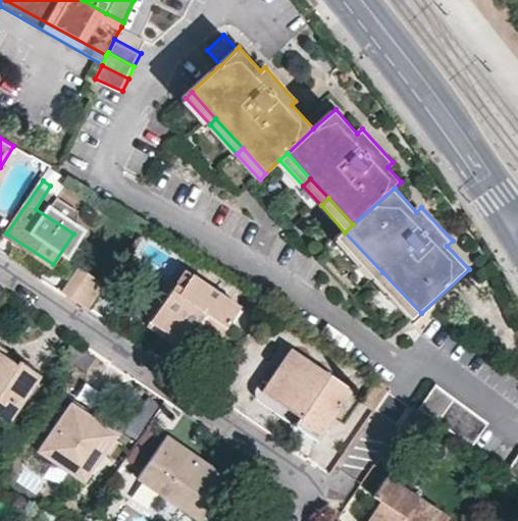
[(382,272),(345,232),(340,238),(375,277),(382,272)]
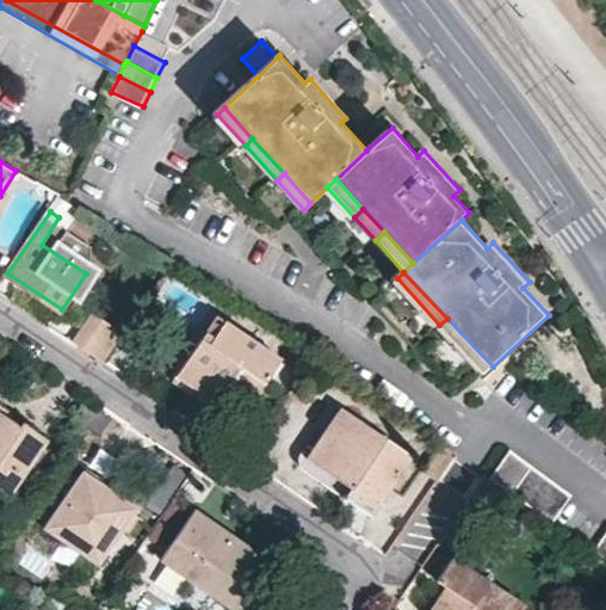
[(115,324),(94,310),(75,340),(96,355),(106,362),(127,332),(115,324)]
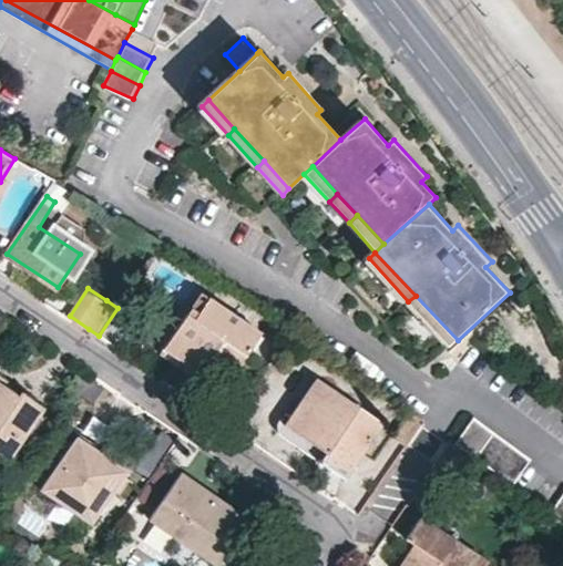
[(458,340),(416,296),(408,301),(450,348),(458,340)]
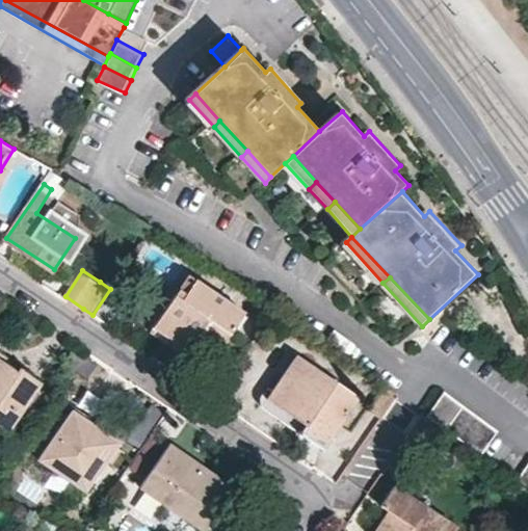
[(247,312),(198,281),(186,297),(178,293),(155,326),(201,356),(213,338),(226,345),(238,326),(245,314),(247,312)]
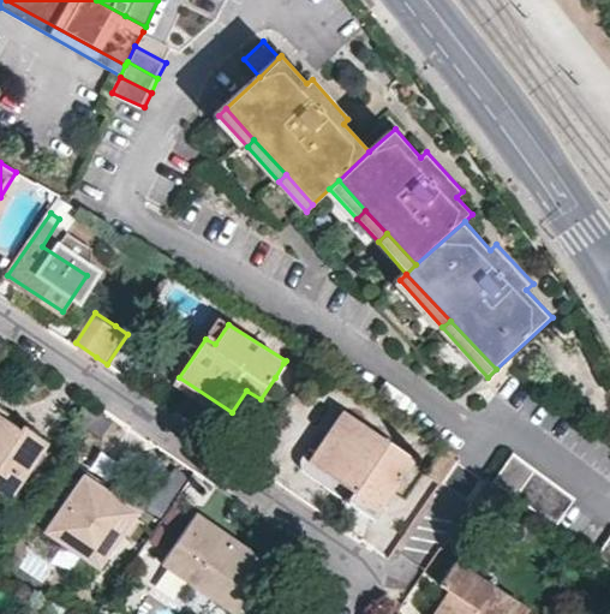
[(288,365),(283,363),(275,377),(279,380),(288,365)]
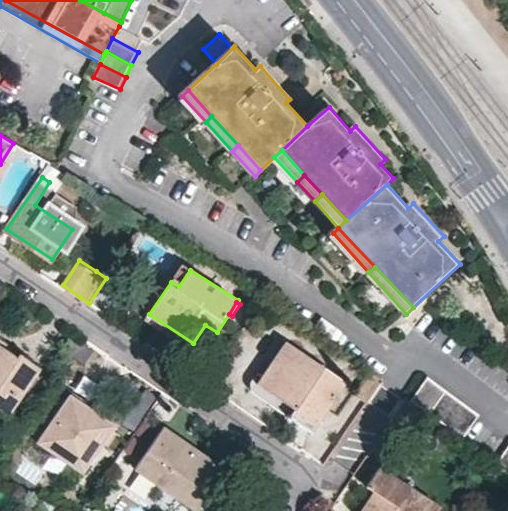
[(217,332),(205,325),(193,343),(205,351),(217,332)]
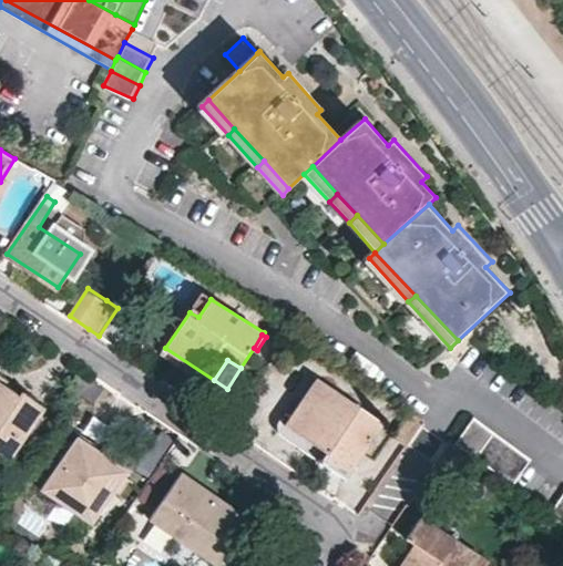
[(23,395),(0,380),(0,451),(11,460),(48,407),(26,392),(23,395)]
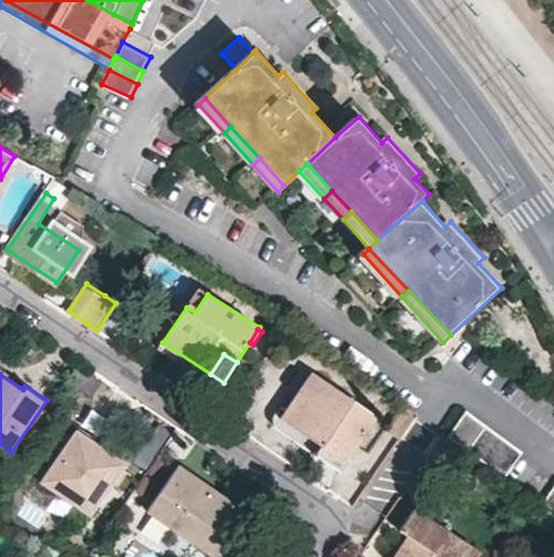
[(378,415),(315,374),(285,419),(305,431),(299,440),(342,469),(378,415)]
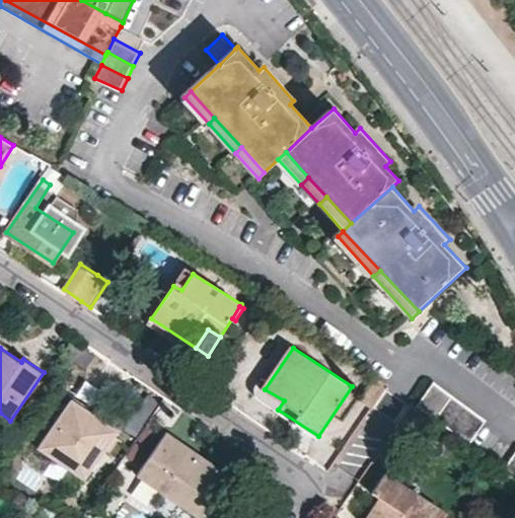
[(420,404),(436,418),(453,395),(435,382),(420,404)]
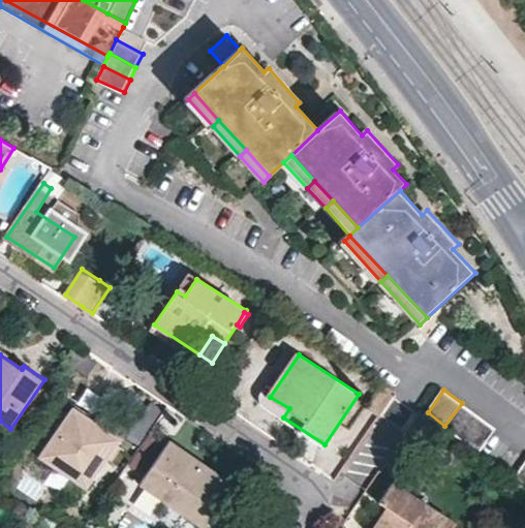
[(457,434),(472,411),(462,403),(444,426),(457,434)]
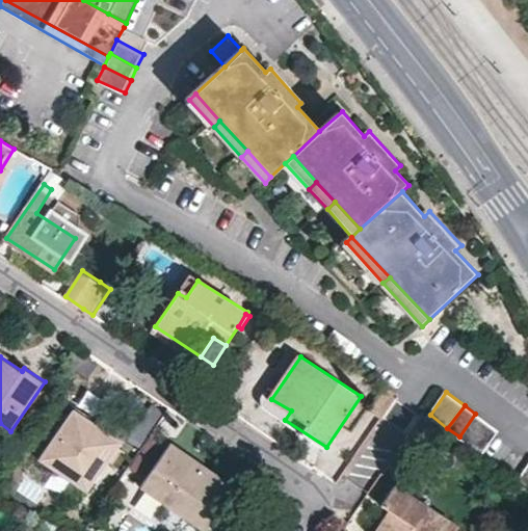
[(124,442),(76,410),(43,460),(89,492),(124,442)]
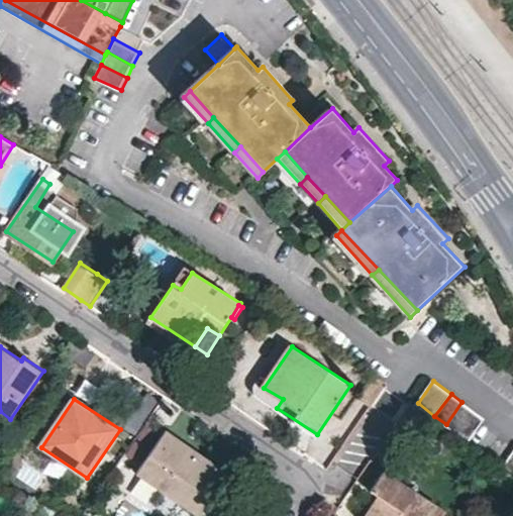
[(446,424),(457,432),(474,410),(462,402),(446,424)]
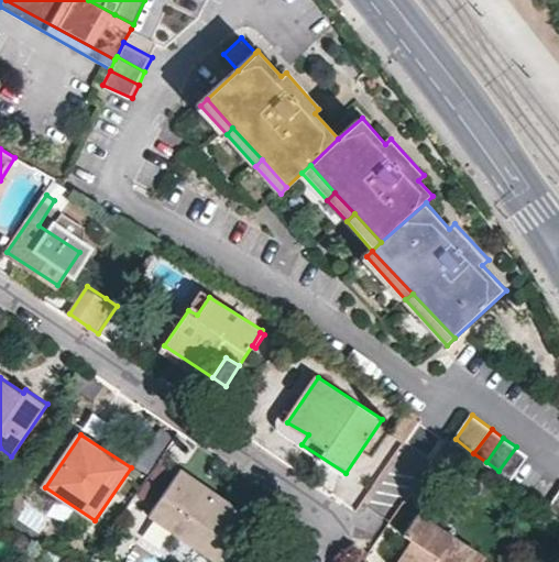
[(499,471),(511,481),(529,455),(516,447),(499,471)]
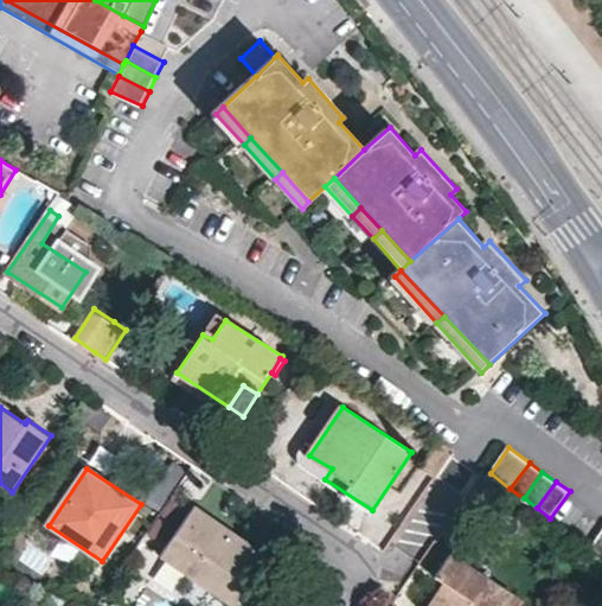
[(270,557),(196,508),(164,555),(236,605),(238,605),(270,557)]
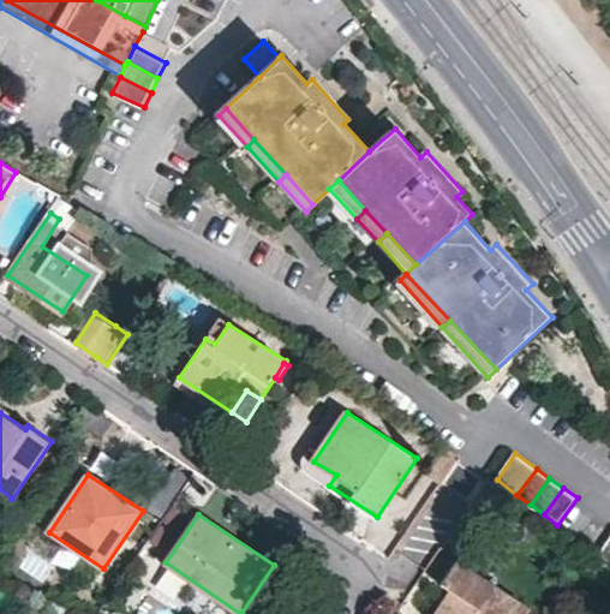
[(609,540),(599,555),(609,562),(609,540)]
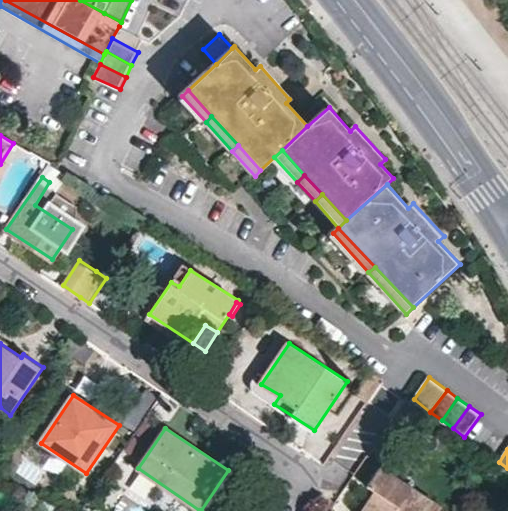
[(439,510),(442,508),(381,468),(369,488),(378,495),(366,510),(439,510)]
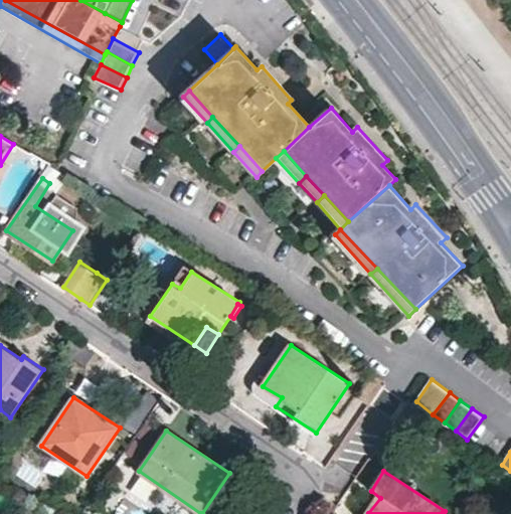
[(0,490),(0,507),(15,513),(17,513),(23,500),(0,490)]
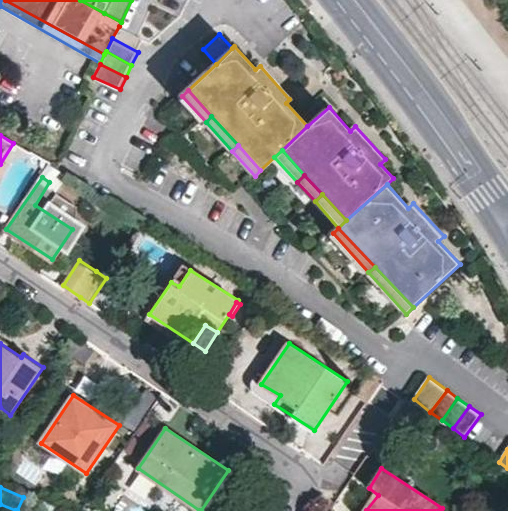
[(61,510),(62,508),(42,499),(38,508),(43,510),(61,510)]
